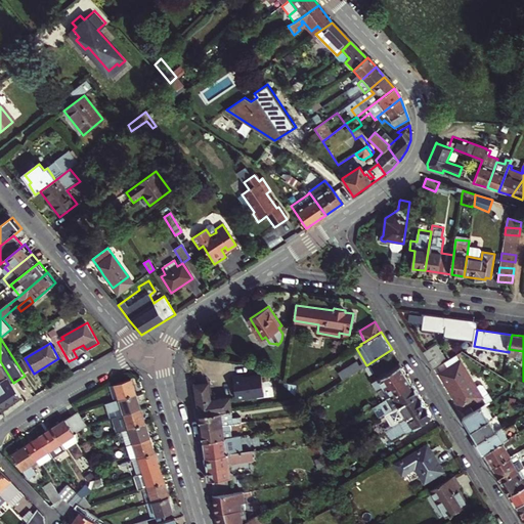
[(435,346),(424,353),(429,360),(430,362),(441,355),(435,346)]
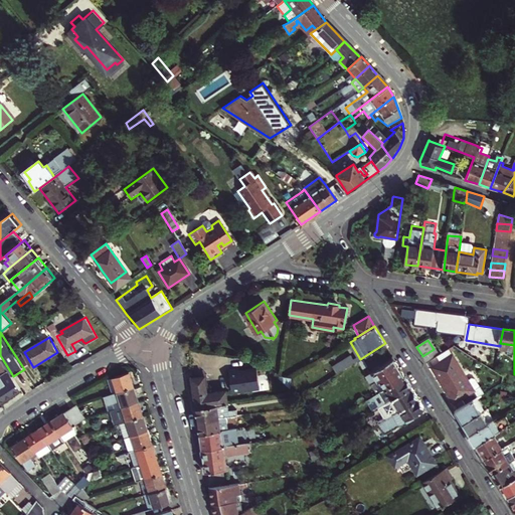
[(434,349),(422,356),(425,361),(437,355),(434,349)]
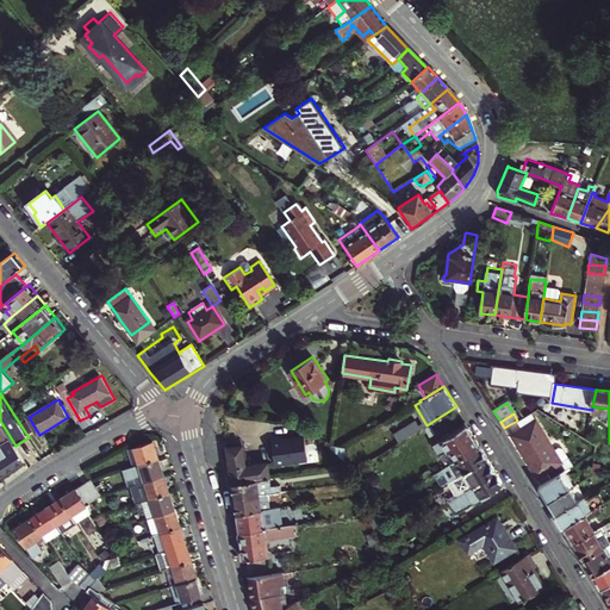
[(26,461),(16,446),(0,421),(0,436),(4,443),(0,446),(0,477),(0,478),(26,461)]
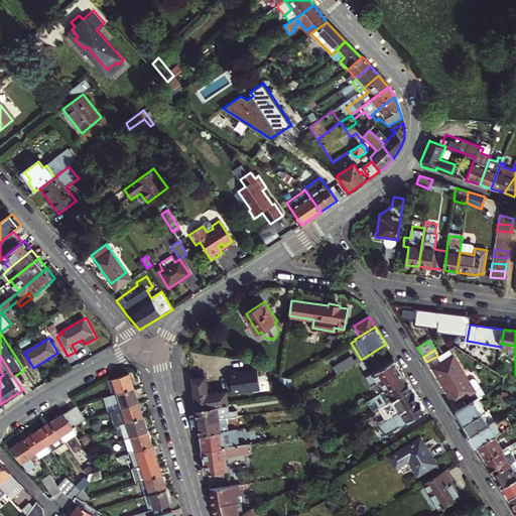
[(443,386),(464,374),(454,356),(433,368),(443,386)]
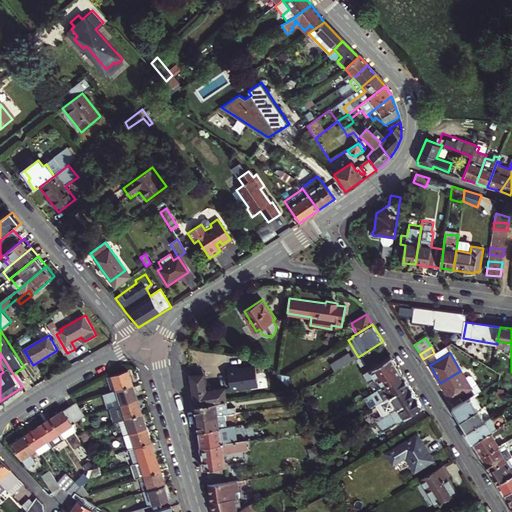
[(379,389),(402,374),(391,356),(378,364),(376,363),(373,365),(372,367),(363,372),(368,380),(372,377),(379,389)]
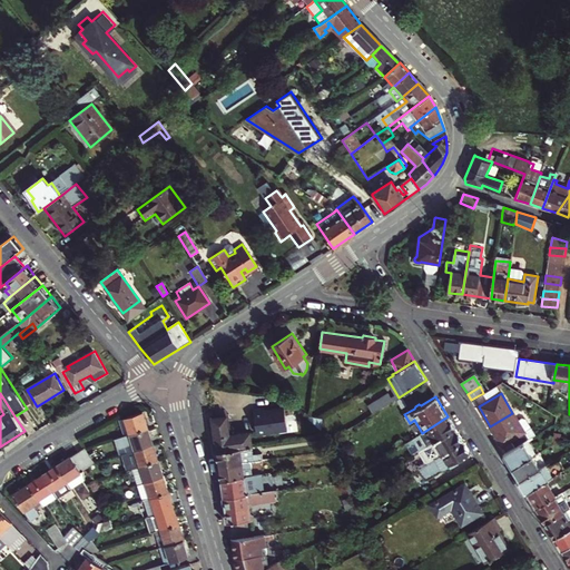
[(119,420),(125,435),(149,429),(144,412),(119,420)]
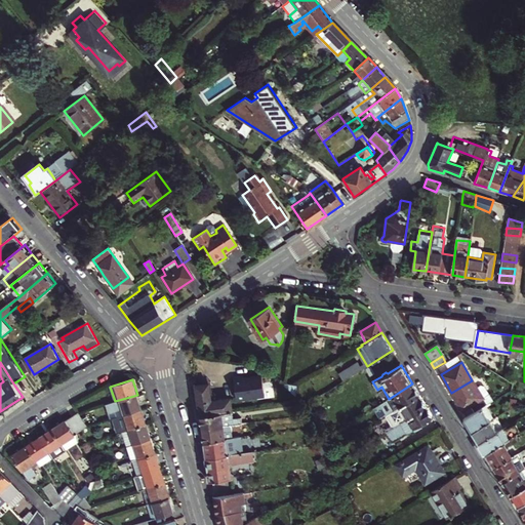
[(477,389),(472,380),(451,393),(462,410),(473,405),(477,411),(483,407),(491,402),(487,396),(489,395),(484,386),(481,386),(477,389)]
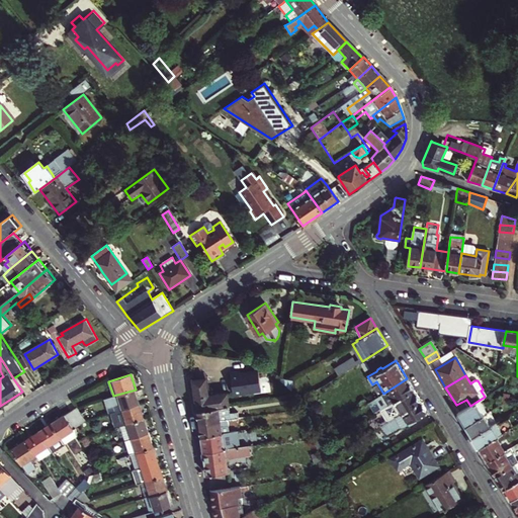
[(293,380),(281,377),(280,380),(291,391),(293,380)]
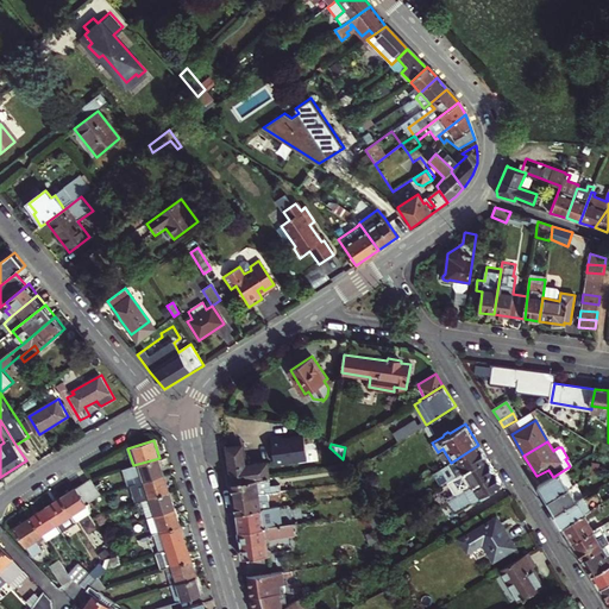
[(233,482),(271,477),(270,475),(269,460),(248,463),(244,445),(227,446),(233,482)]
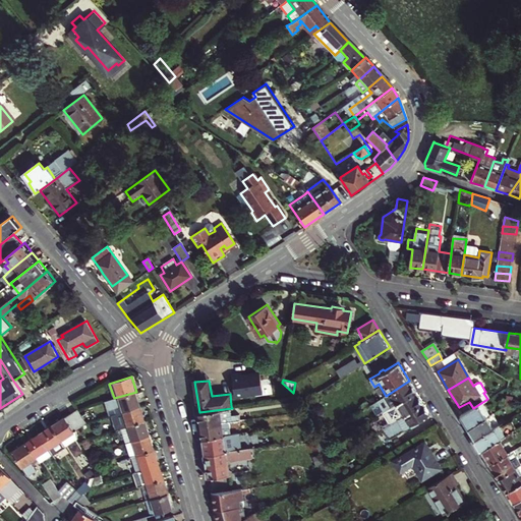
[(387,409),(390,408),(416,392),(409,381),(386,396),(384,397),(389,405),(386,407),(387,409)]
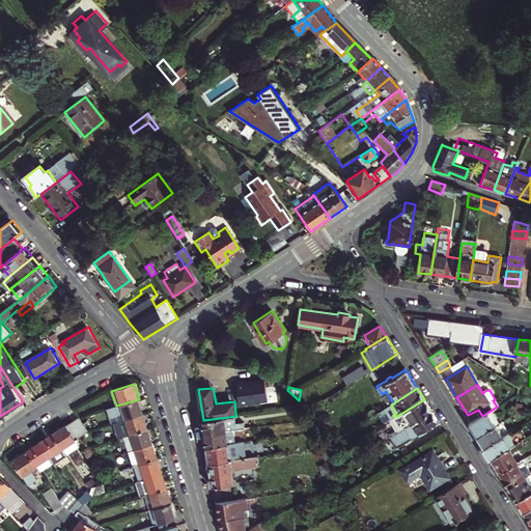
[(139,399),(116,406),(107,409),(111,419),(126,415),(127,419),(143,413),(139,399)]
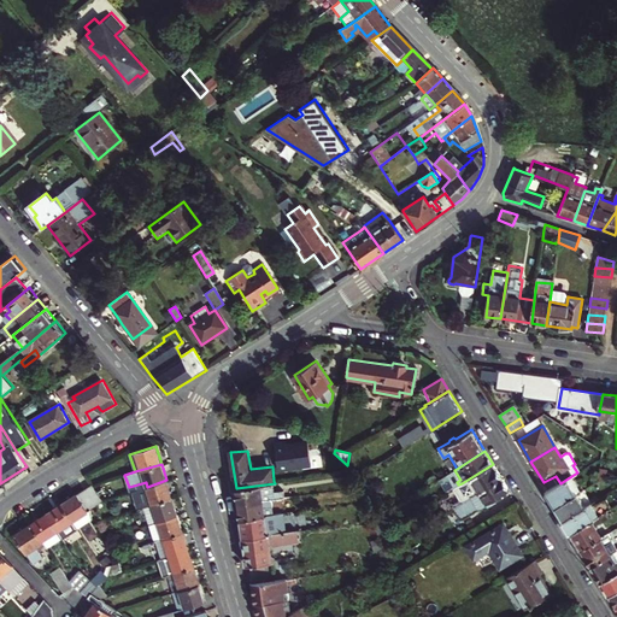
[(470,497),(501,477),(493,464),(462,483),(470,497)]
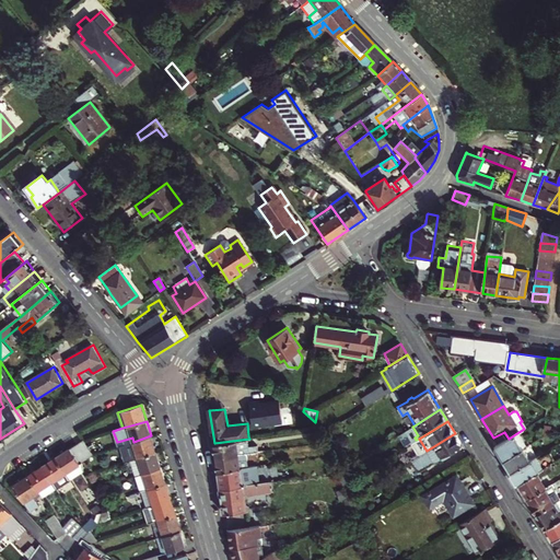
[(330,433),(325,435),(327,443),(328,446),(335,444),(330,433)]
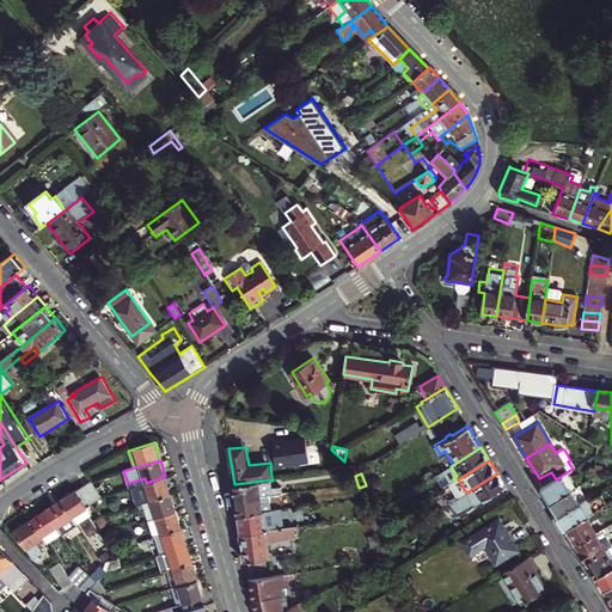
[(505,487),(497,473),(466,493),(458,499),(465,509),(473,505),(476,505),(481,502),(482,500),(505,487)]
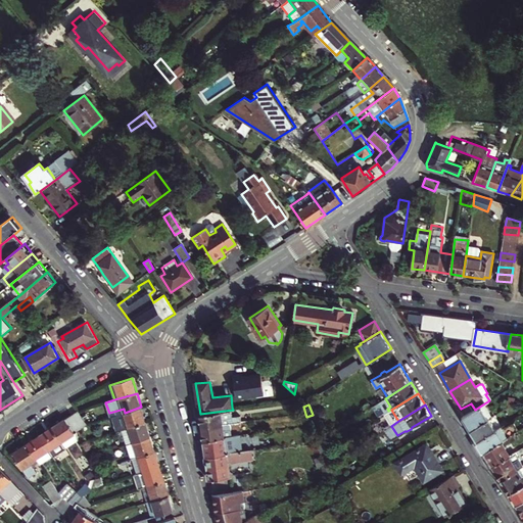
[(471,430),(488,419),(481,406),(475,410),(463,417),(471,430)]
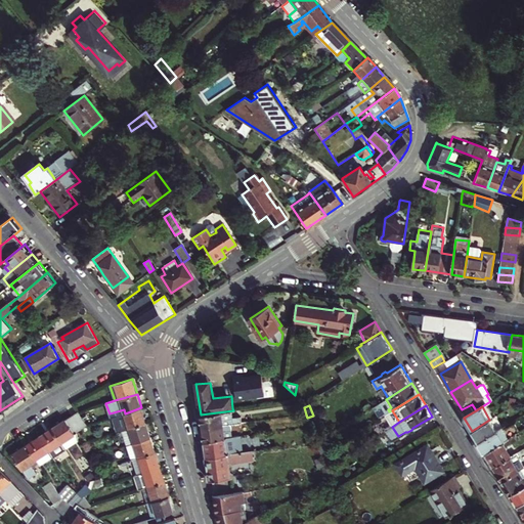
[(141,407),(125,413),(119,416),(121,423),(120,425),(122,430),(123,431),(146,423),(141,407)]
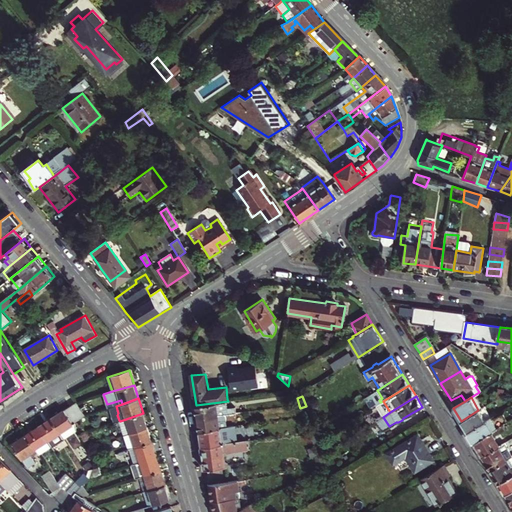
[(108,409),(109,408),(116,406),(122,404),(121,400),(107,404),(108,409)]
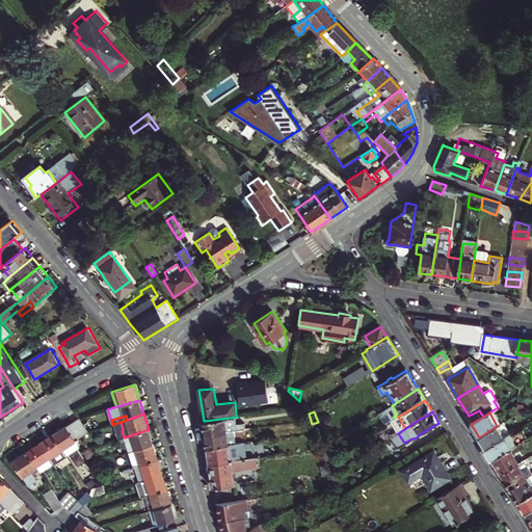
[(237,423),(237,417),(204,421),(205,434),(242,429),(247,428),(246,422),(237,423)]
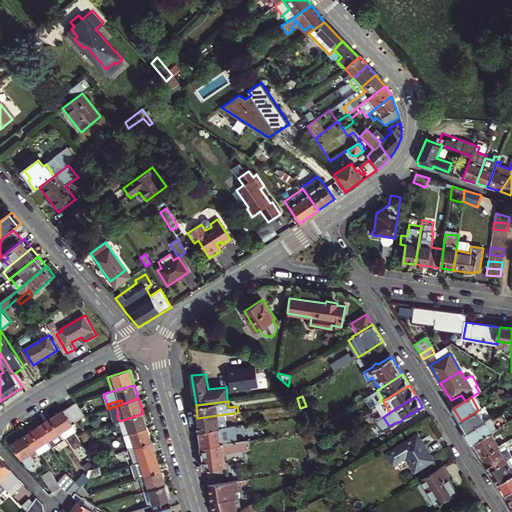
[(86,416),(77,402),(71,406),(80,420),(86,416)]
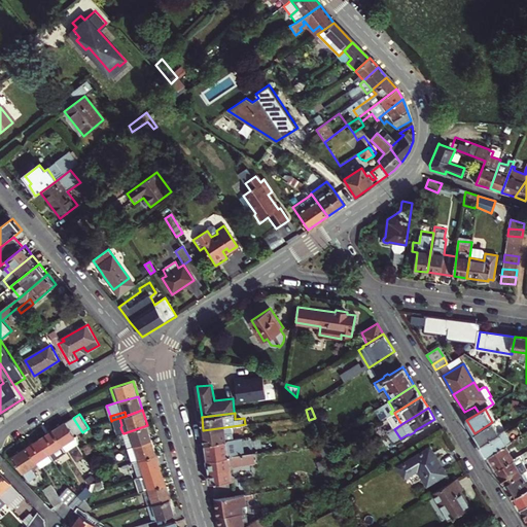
[(54,430),(66,451),(79,443),(77,435),(82,432),(73,418),(54,430)]
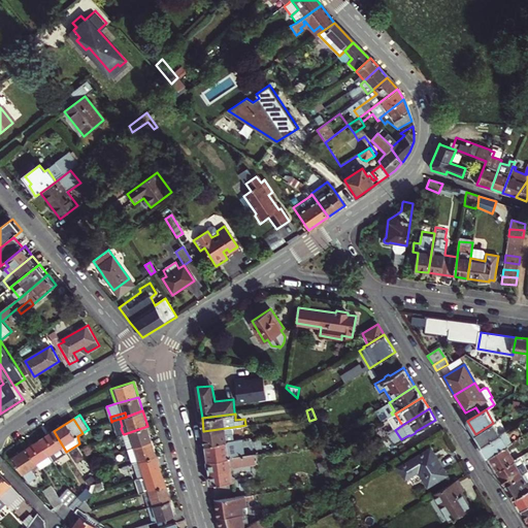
[(120,419),(112,421),(118,436),(123,434),(124,434),(123,433),(121,428),(122,426),(120,419)]
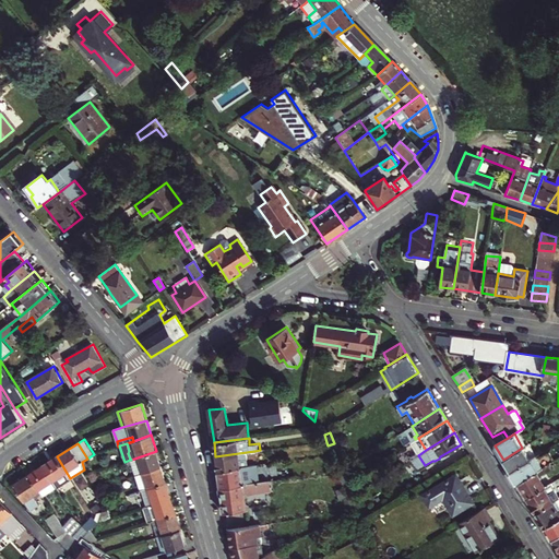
[(510,472),(531,459),(524,447),(522,448),(503,460),(510,472)]
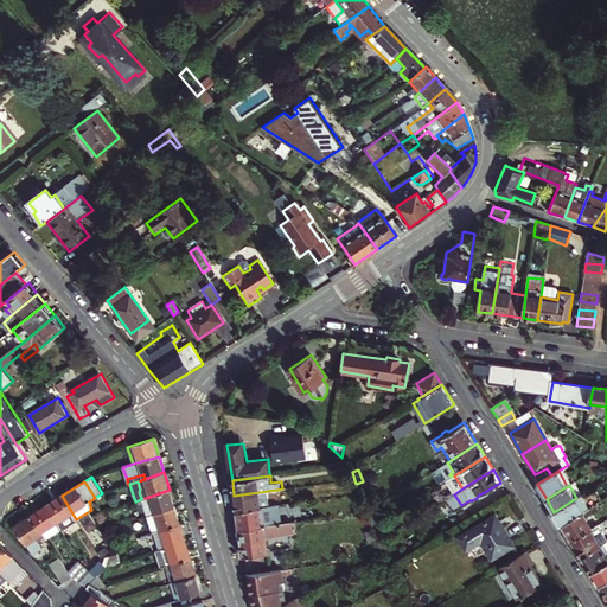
[(147,517),(176,508),(170,490),(142,499),(141,499),(147,517)]
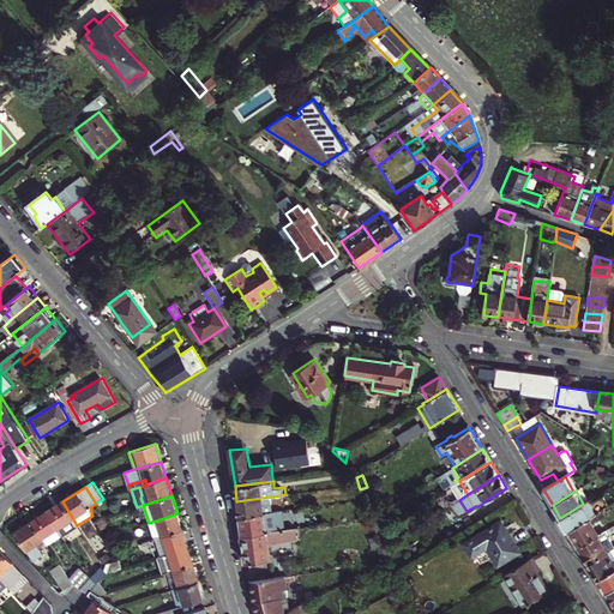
[(280,495),(236,501),(239,516),(265,511),(264,505),(271,504),(271,500),(280,499),(280,495)]
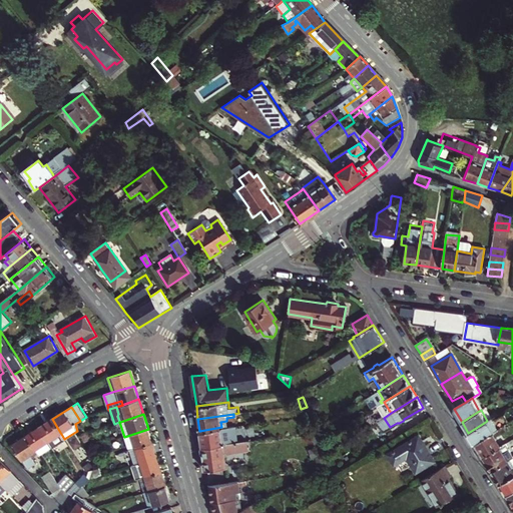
[(493,418),(487,421),(468,433),(475,444),(492,433),(508,423),(503,415),(494,420),(493,418)]
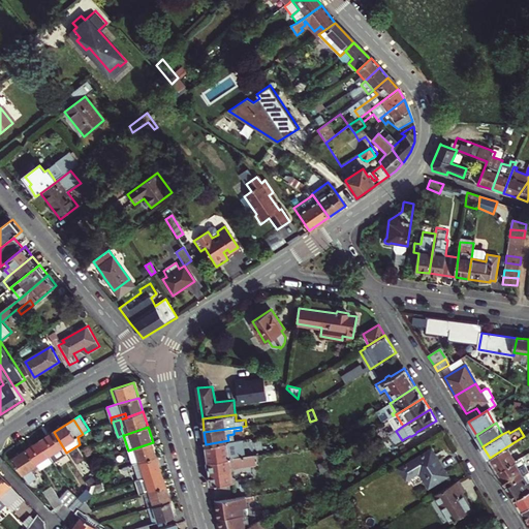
[(66,453),(54,432),(40,440),(54,461),(55,462),(67,454),(66,453)]
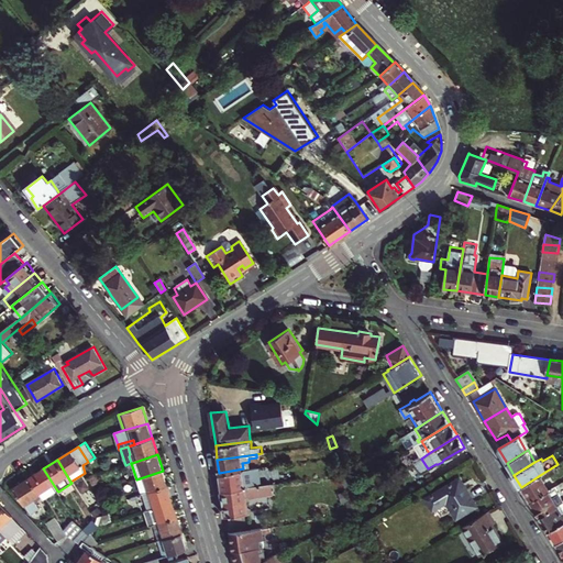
[(258,467),(243,468),(219,473),(221,492),(260,486),(258,467)]
